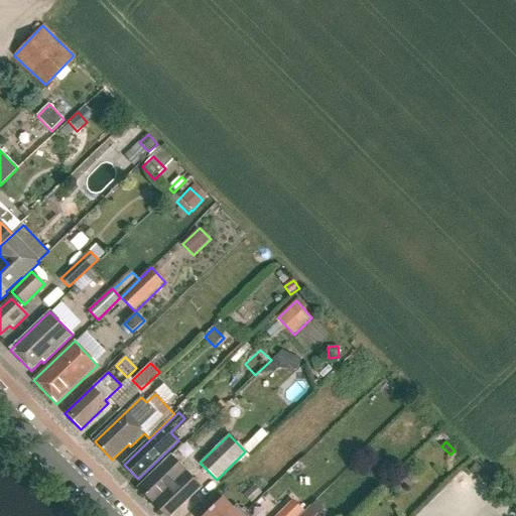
[(171,515),(200,489),(169,459),(139,489),(166,515),(171,515)]
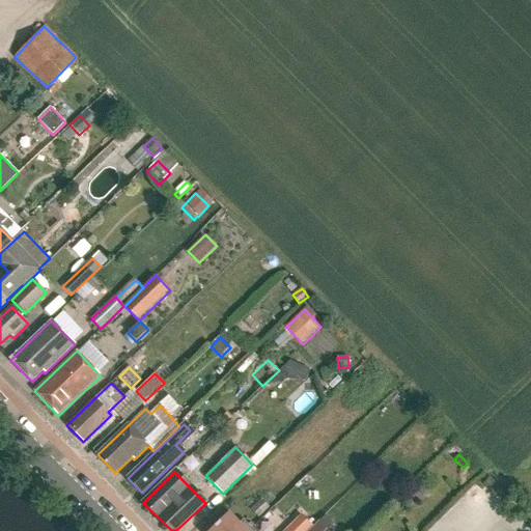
[(210,530),(249,530),(252,529),(244,521),(240,524),(228,513),(210,530)]
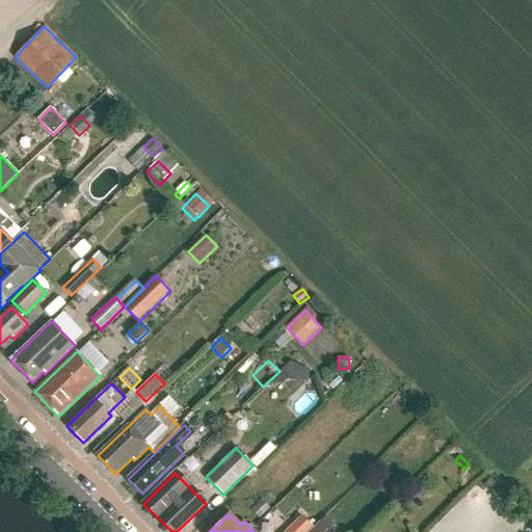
[(302,516),(286,531),(309,531),(314,528),(302,516)]
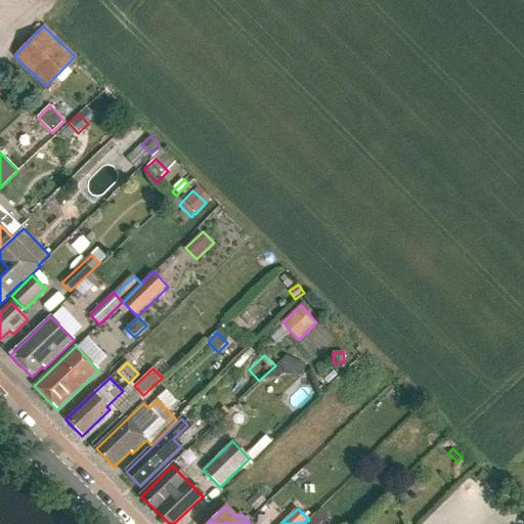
[(323,523),(315,515),(305,523),(323,523)]
